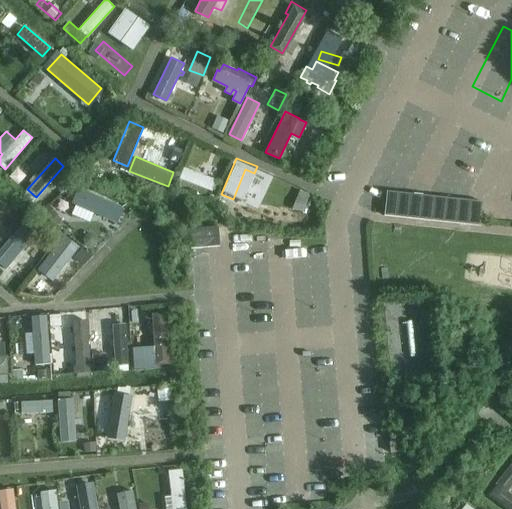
[(216,179),(184,167),(180,177),(212,189),(216,179)]
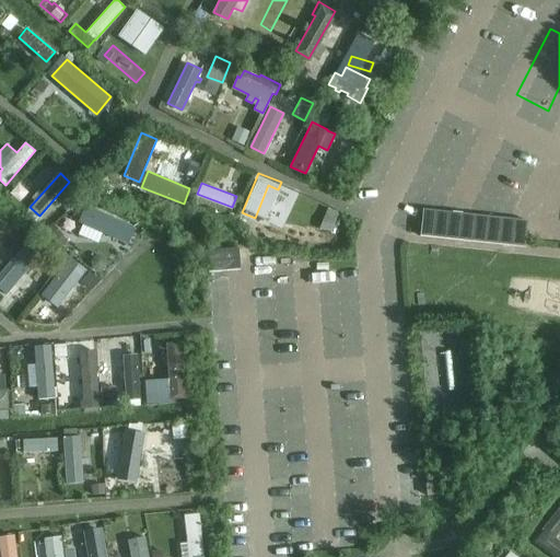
[(118,219),(79,201),(73,216),(113,233),(118,219)]
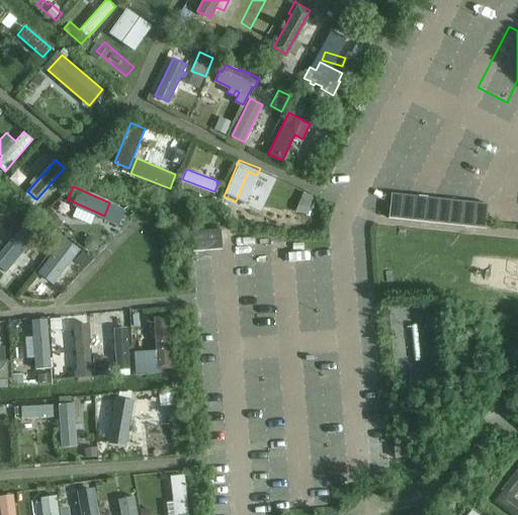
[(304,191),(296,210),(308,212),(314,195),(304,191)]
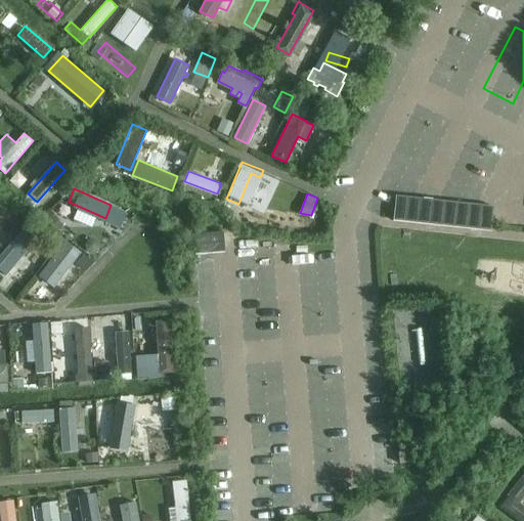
[(395,194),(393,216),(392,219),(490,230),(492,206),(395,194)]
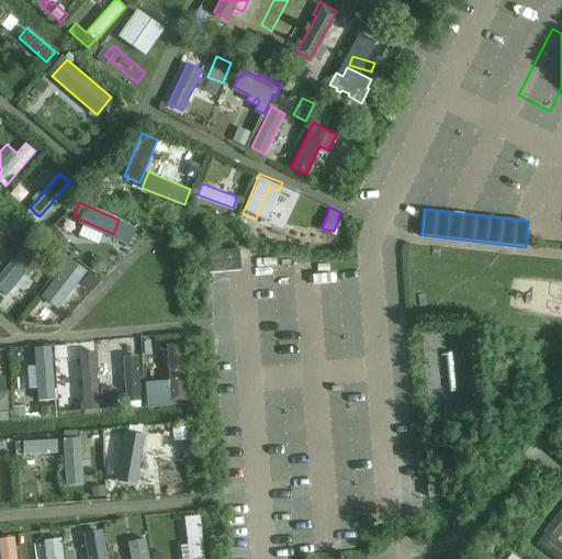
[(10,232),(0,223),(0,222),(1,222),(0,220),(0,239),(1,242),(10,232)]
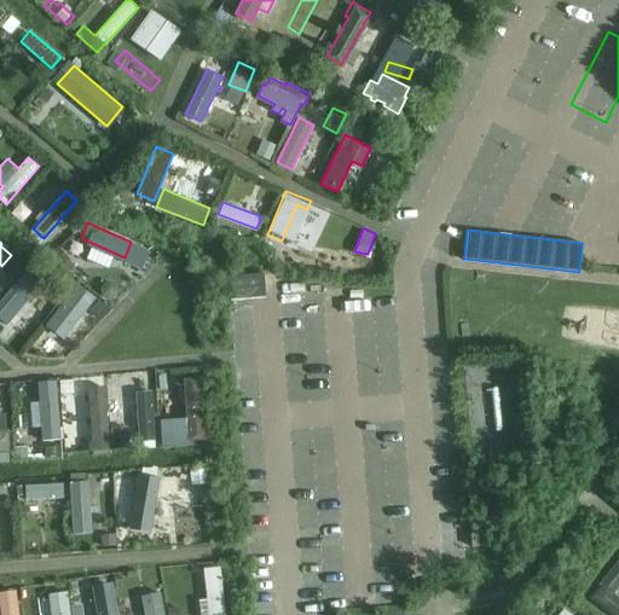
[(25,272),(0,301),(0,321),(3,325),(24,300),(28,302),(33,297),(29,294),(39,284),(25,272)]
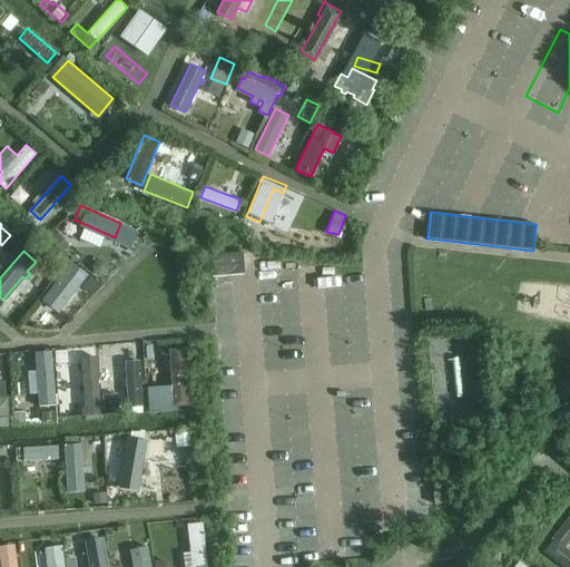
[(70,269),(48,297),(59,306),(81,277),(70,269)]
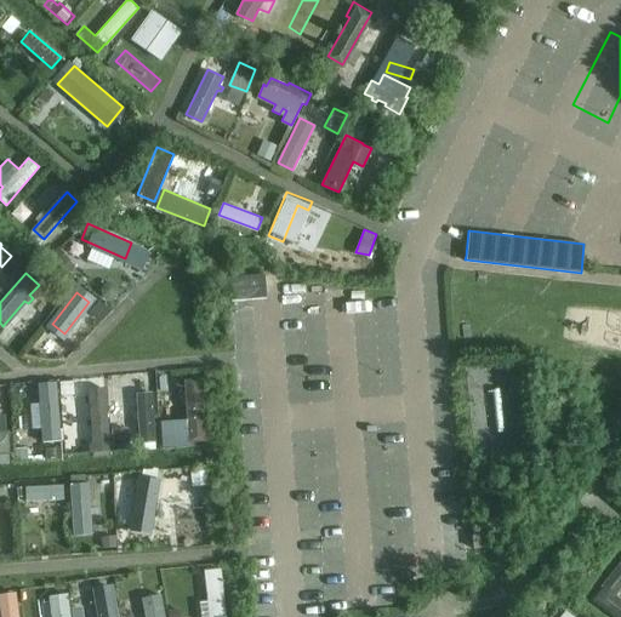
[(186,380),(189,441),(206,440),(203,378),(186,380)]
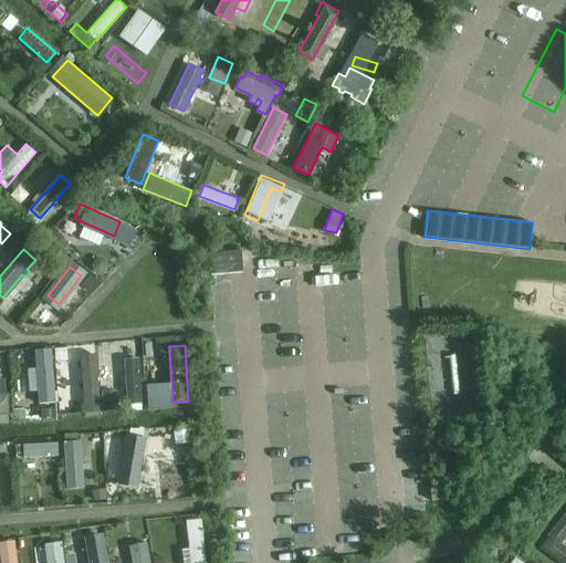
[(54,397),(51,347),(37,348),(38,353),(30,353),(31,367),(39,366),(39,375),(28,375),(29,399),(54,397)]
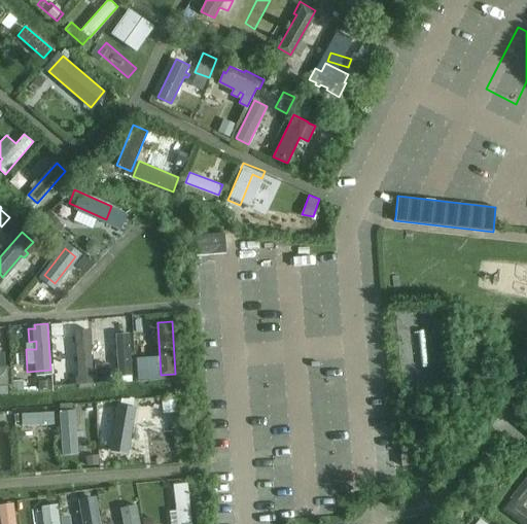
[(75,329),(78,376),(76,377),(76,383),(79,383),(79,386),(92,385),(91,382),(94,382),(90,328),(75,329)]
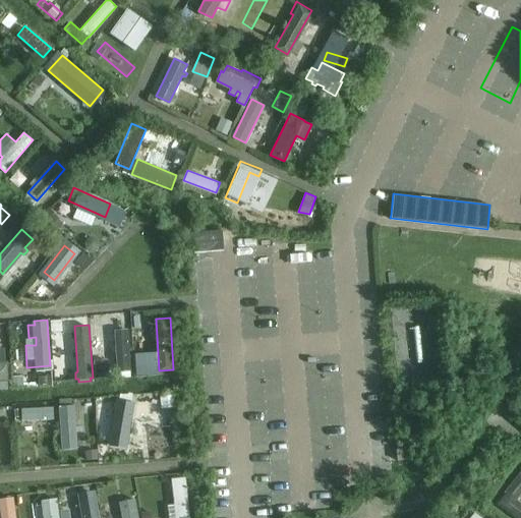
[(115,329),(117,370),(130,370),(128,329),(115,329)]
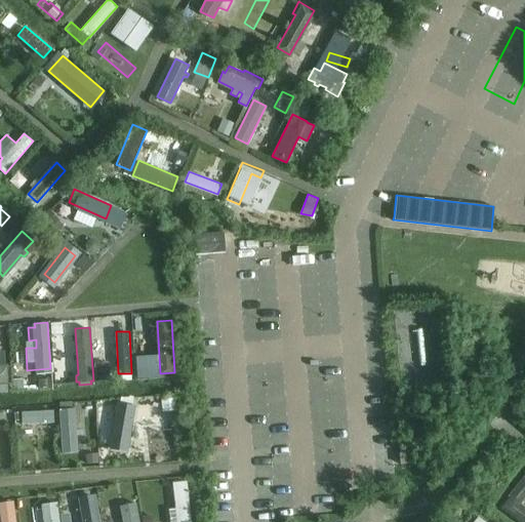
[(94,362),(95,379),(110,379),(110,361),(94,362)]
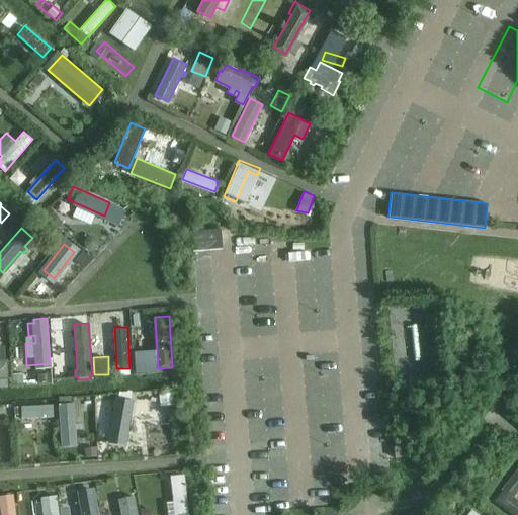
[(7,359),(0,359),(0,385),(7,385),(7,377),(8,377),(7,359)]
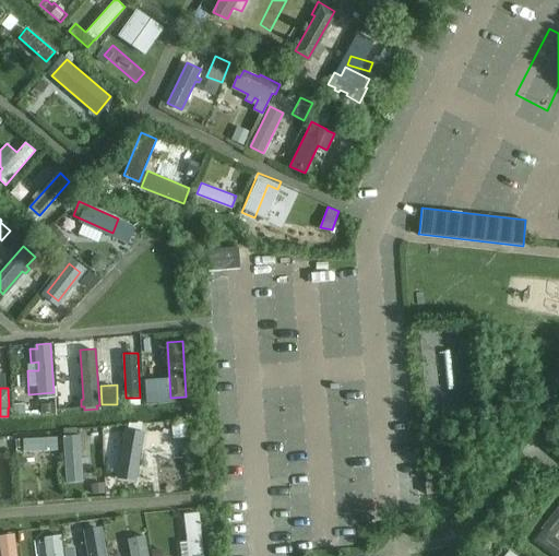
[(140,468),(138,444),(164,441),(165,447),(174,446),(173,441),(188,440),(187,425),(122,430),(125,447),(120,447),(121,454),(125,454),(126,469),(140,468)]
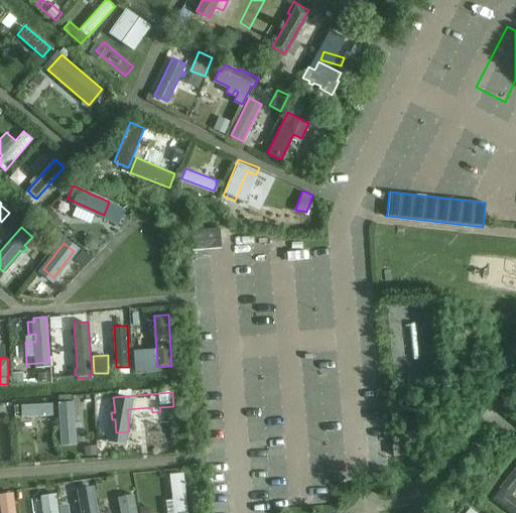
[(52,400),(17,405),(19,417),(54,411),(52,400)]
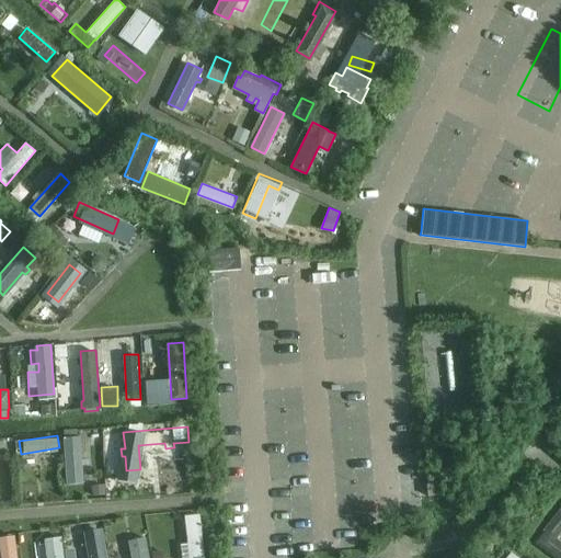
[(81,481),(78,444),(65,445),(67,481),(81,481)]
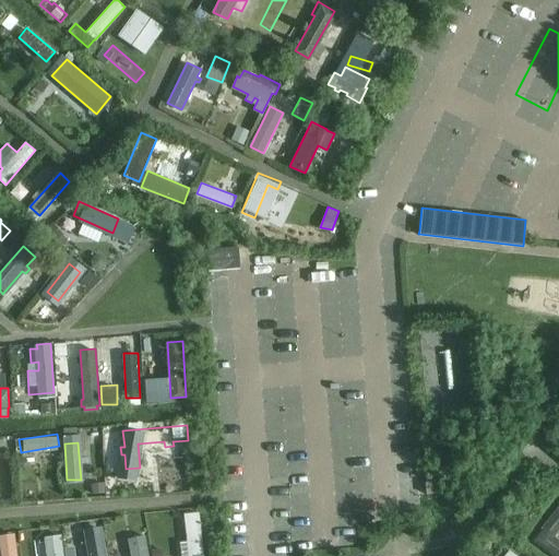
[(558,555),(558,539),(555,535),(558,529),(558,505),(542,527),(548,532),(539,543),(556,555),(558,555)]
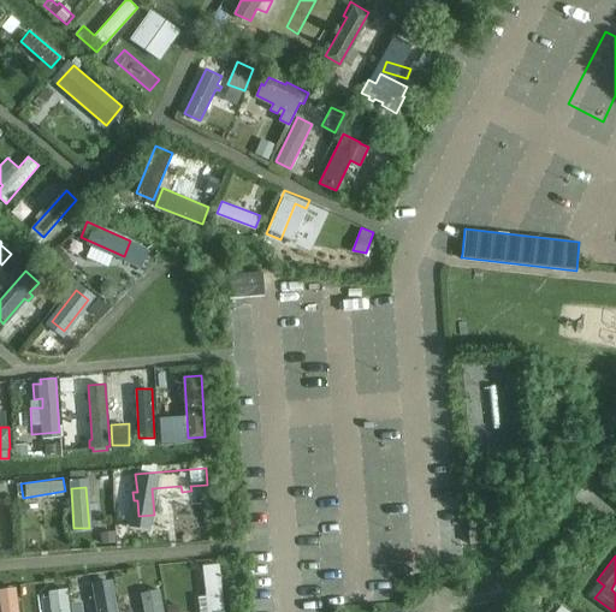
[(224,611),(219,563),(203,565),(207,600),(202,601),(202,607),(208,606),(208,611),(224,611)]
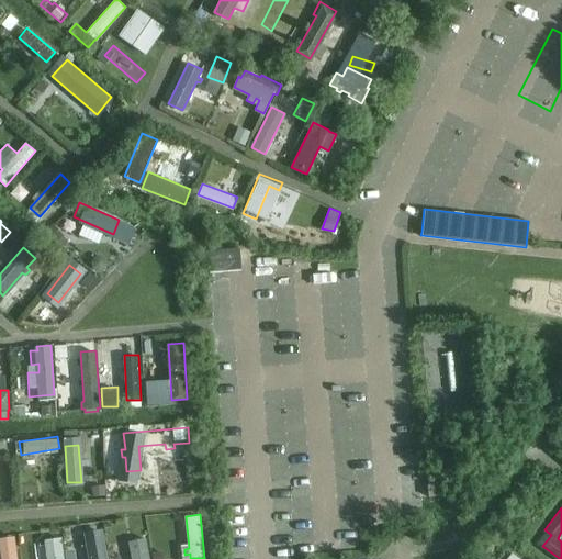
[(131,529),(136,558),(149,558),(144,527),(131,529)]
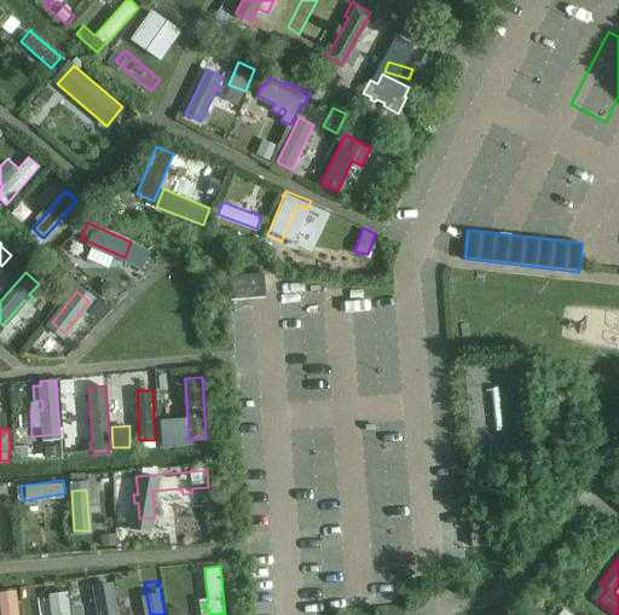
[(102,591),(105,614),(120,614),(116,589),(102,591)]
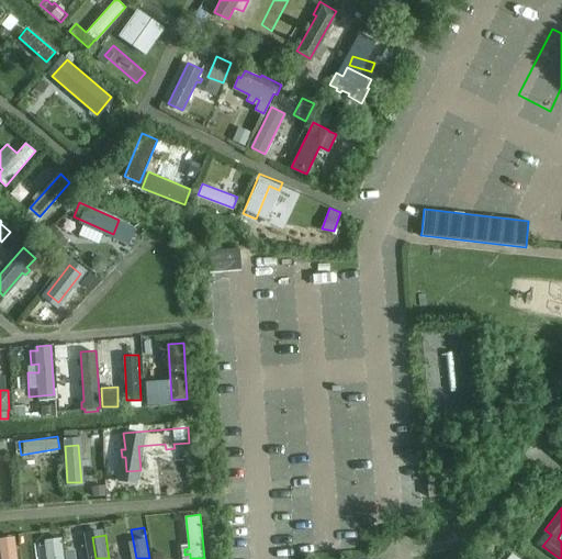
[(48,546),(51,558),(64,558),(62,544),(48,546)]
